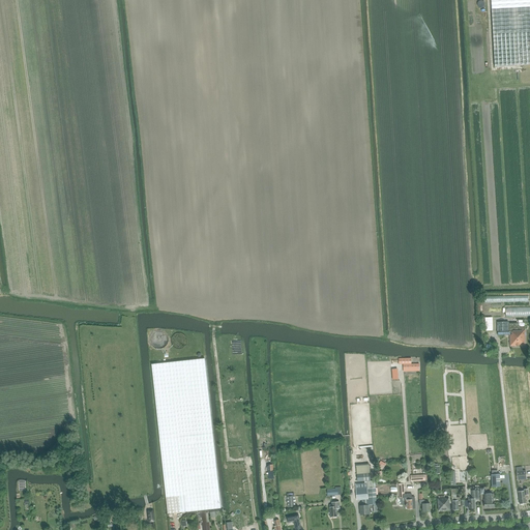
[(529,0),(491,0),(493,34),(529,31),(529,0)]
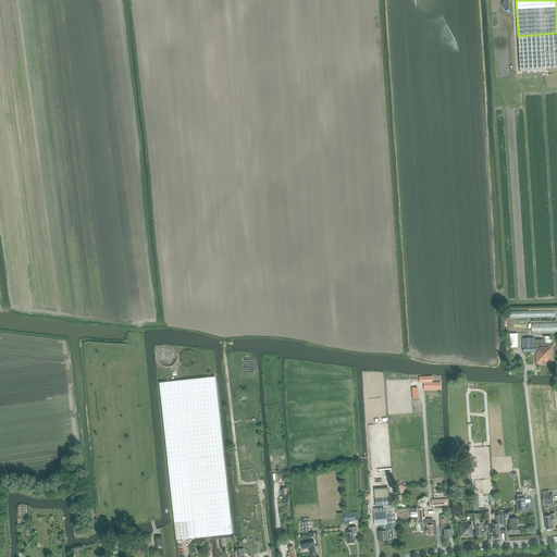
[(556,33),(518,36),(520,70),(556,67),(556,33)]
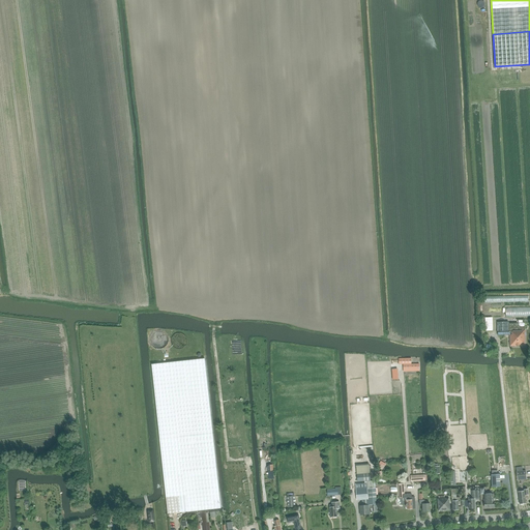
[(529,305),(505,306),(506,317),(529,316),(529,305)]
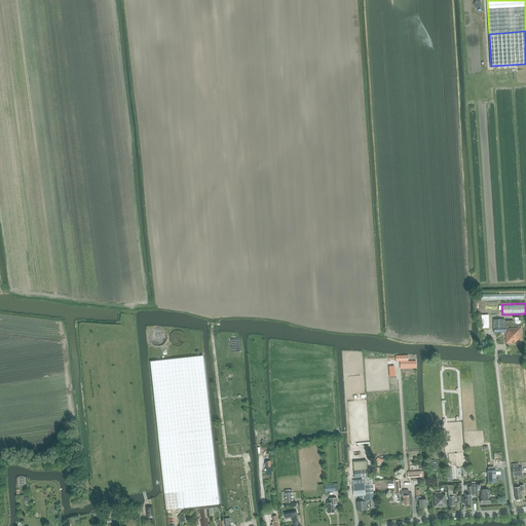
[(493,320),(494,333),(506,332),(506,343),(522,343),(521,328),(521,321),(504,321),(504,320),(493,320)]
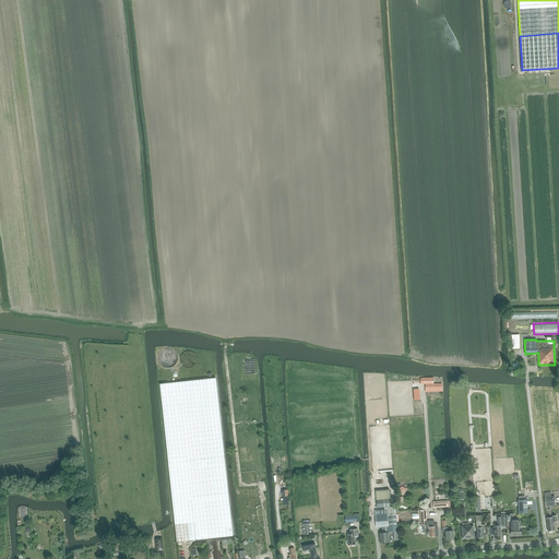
[(178,361),(178,360),(178,358),(177,356),(176,354),(175,353),(174,352),(171,351),(170,351),(168,349),(167,351),(165,351),(163,352),(162,353),(159,354),(159,356),(158,357),(158,359),(158,361),(158,364),(159,365),(161,367),(163,368),(164,369),(166,369),(167,370),(170,369),(171,369),(173,368),(175,367),(176,366),(177,364),(178,361)]
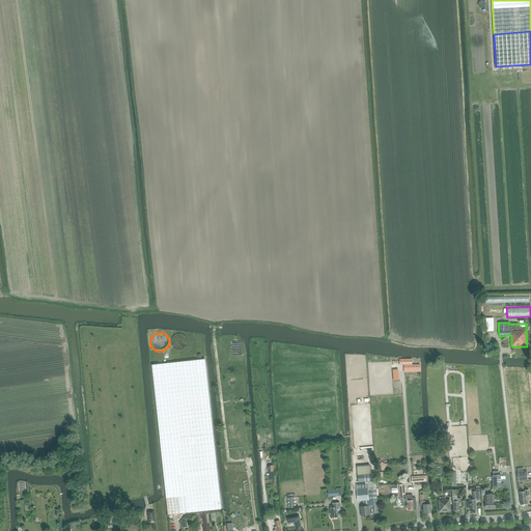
[(188,344),(188,342),(188,341),(187,339),(187,338),(186,337),(185,336),(183,335),(180,335),(178,335),(177,335),(175,336),(174,336),(173,338),(172,339),(172,340),(172,342),(172,343),(172,345),(173,346),(174,347),(175,348),(176,350),(177,350),(179,351),(180,351),(183,350),(184,350),(185,348),(186,346),(187,345),(188,344)]
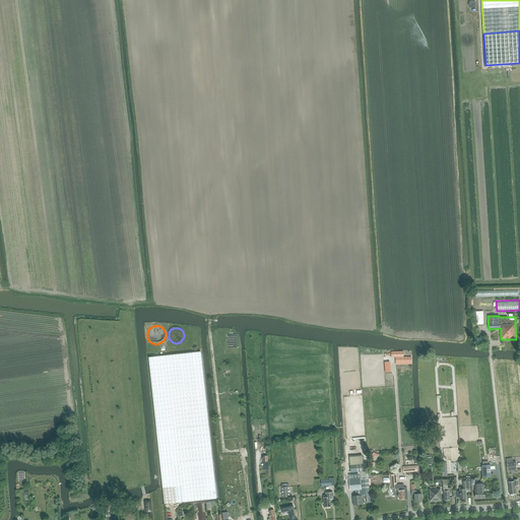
[(201,351),(149,358),(165,504),(216,499),(201,351)]
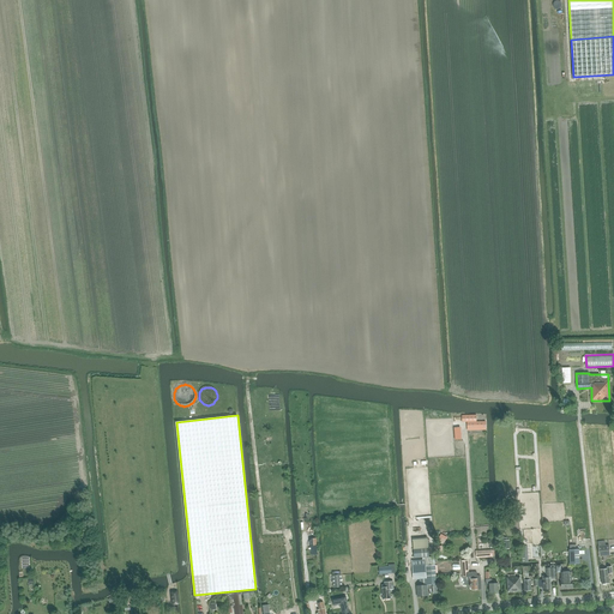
[(467,422),(467,431),(486,429),(486,421),(476,421),(476,415),(462,415),(462,422),(467,422)]
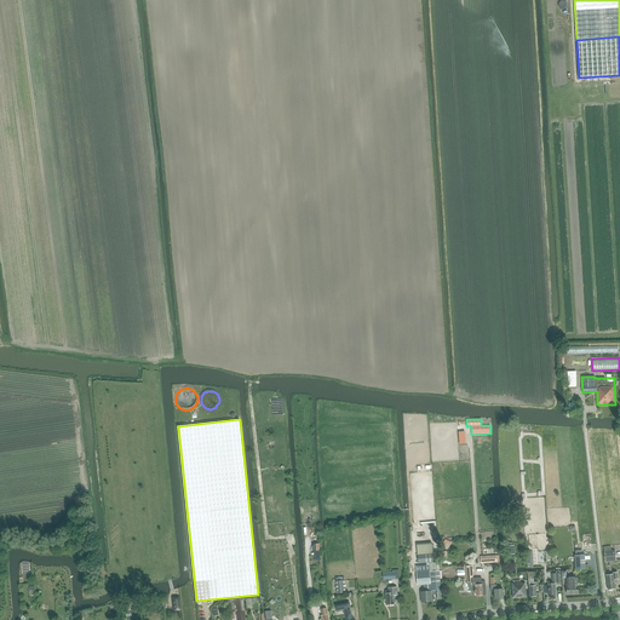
[(313,537),(310,506),(302,506),(304,537),(313,537)]
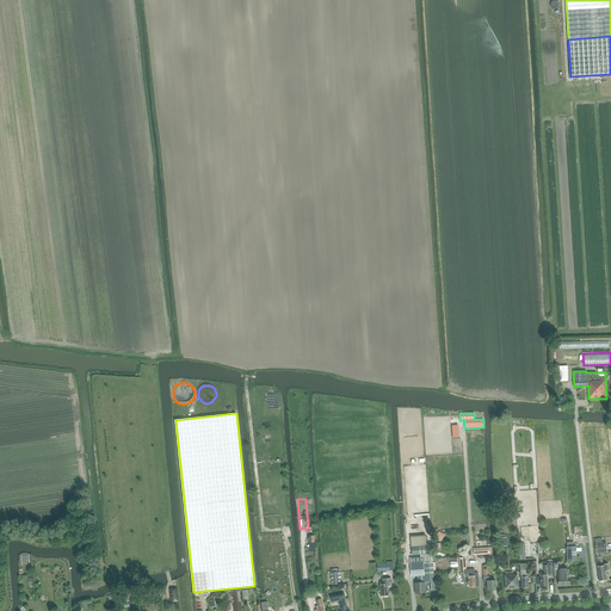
[(596,543),(597,553),(608,551),(606,542),(596,543)]
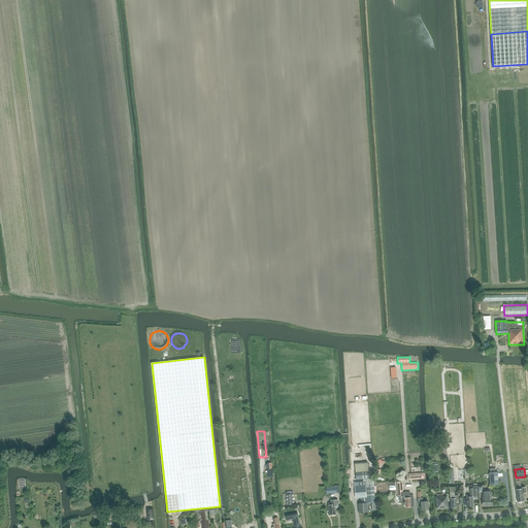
[(498,485),(497,472),(489,473),(490,485),(498,485)]
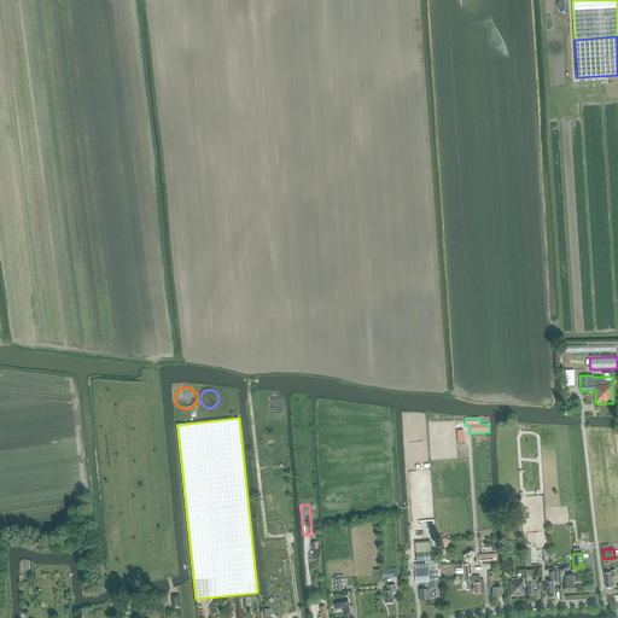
[(419,589),(420,600),(431,600),(427,563),(414,564),(417,583),(423,583),(423,589),(419,589)]
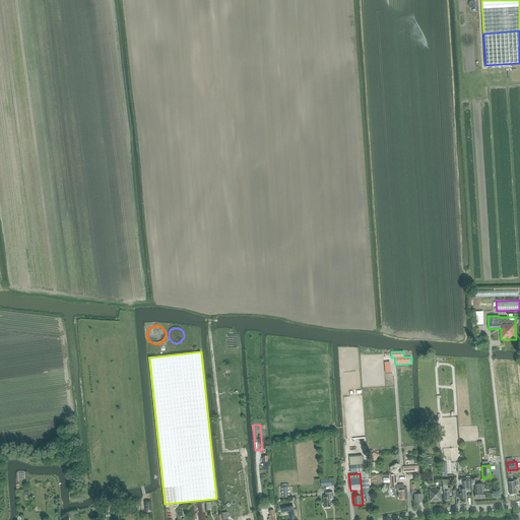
[(392,489),(398,489),(398,498),(399,498),(400,500),(404,499),(407,499),(406,488),(404,488),(404,484),(397,484),(397,474),(391,474),(392,489)]
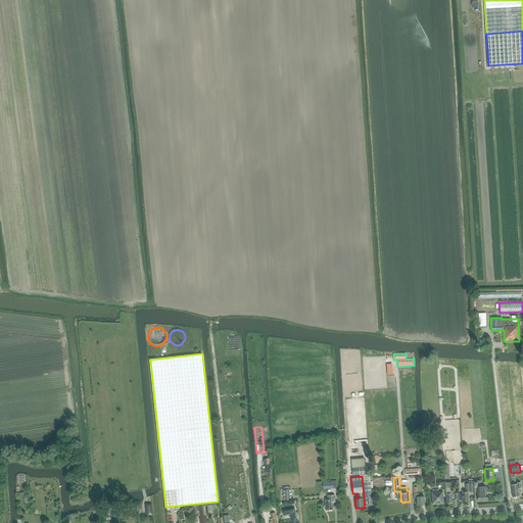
[(363,482),(364,498),(372,497),(371,481),(363,482)]
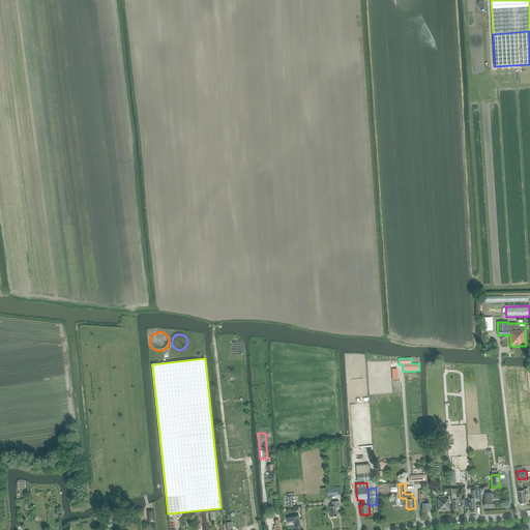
[(452,498),(452,510),(459,509),(458,501),(460,500),(460,497),(457,497),(455,489),(451,490),(451,498),(452,498)]
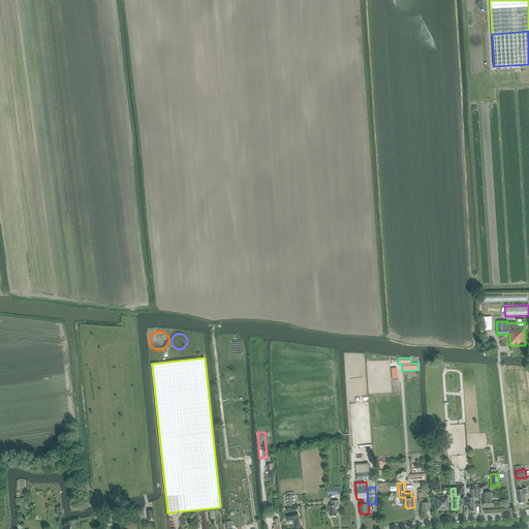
[(523,489),(523,490),(517,491),(519,503),(525,502),(524,494),(527,494),(527,488),(523,489)]
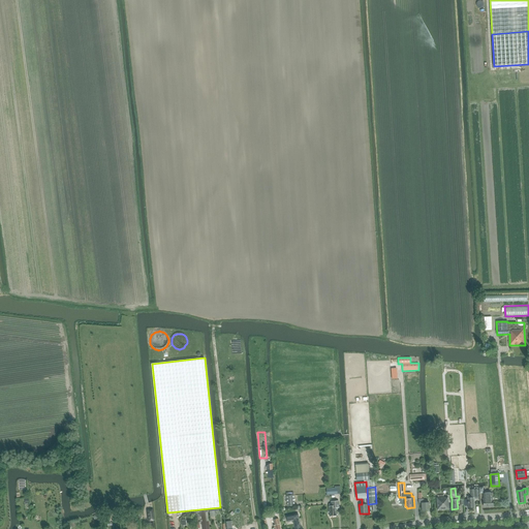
[(471,497),(467,497),(468,499),(468,508),(474,507),(473,497),(478,497),(478,489),(470,490),(471,497)]
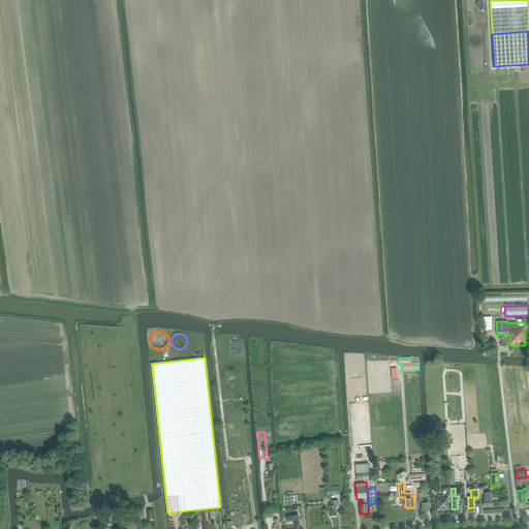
[(493,493),(484,493),(484,501),(484,506),(493,506),(493,500),(493,493)]
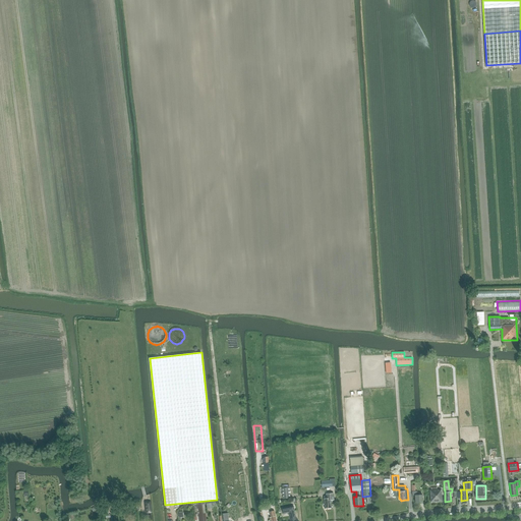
[(290,487),(282,488),(283,499),(290,498),(290,487)]
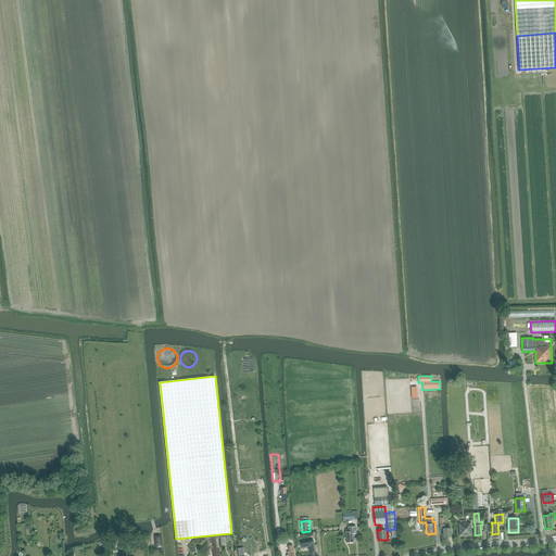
[(466,522),(466,520),(460,520),(460,523),(459,523),(459,535),(472,535),(471,523),(467,523),(467,522),(466,522)]
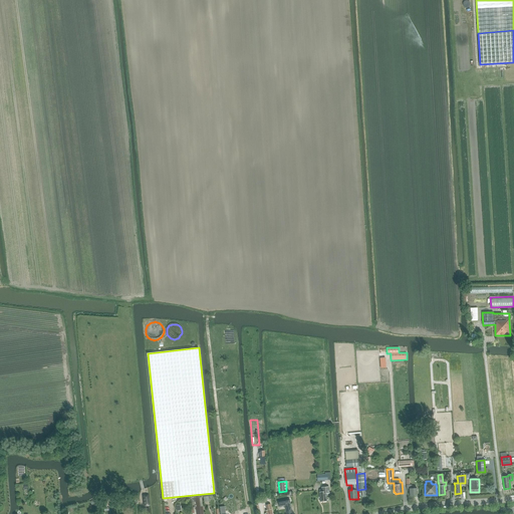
[(412,485),(407,485),(407,489),(410,489),(410,496),(417,496),(417,488),(412,488),(412,485)]
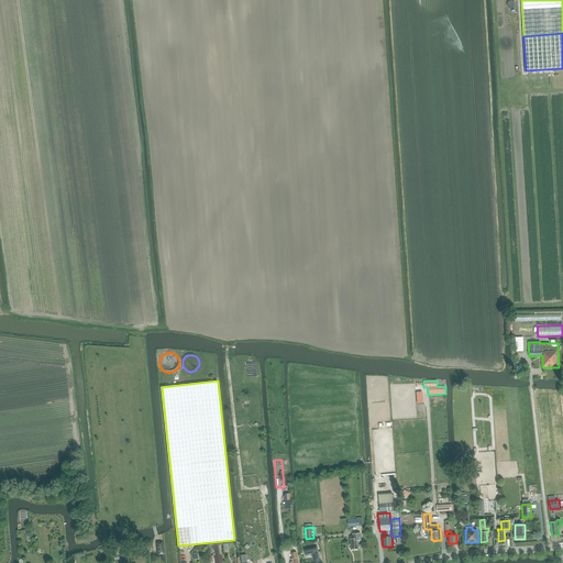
[(352,533),(352,539),(350,539),(351,550),(359,549),(357,540),(361,540),(361,532),(352,533)]
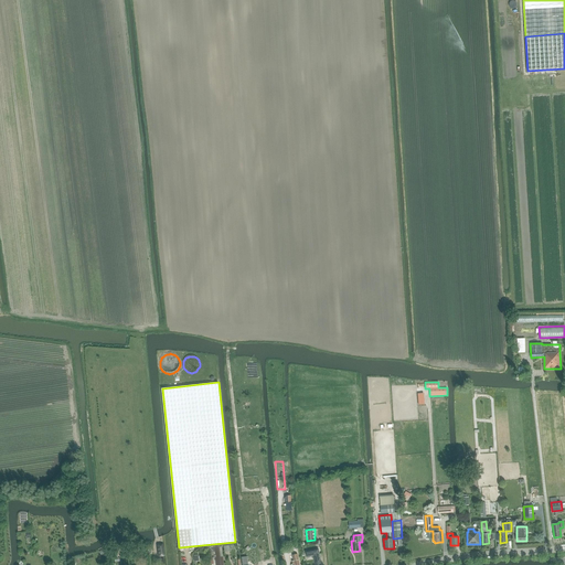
[(307,557),(315,556),(316,564),(321,563),(318,548),(306,551),(307,557)]
